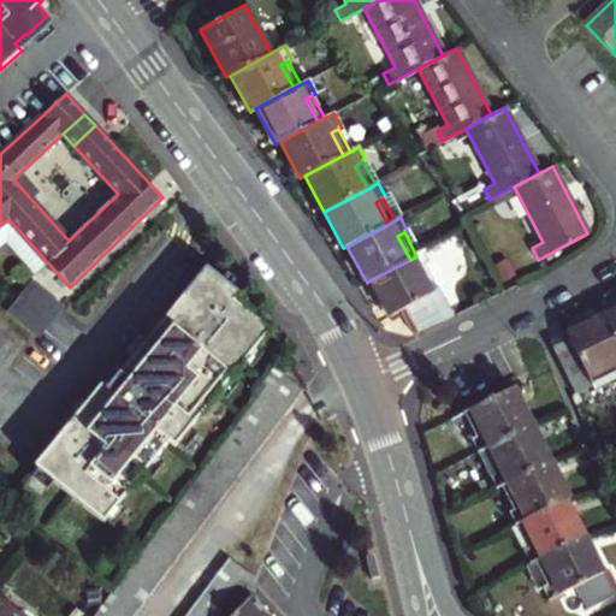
[(416,256),(410,260),(369,280),(389,317),(398,311),(410,332),(451,315),(428,268),(431,267),(424,253),(416,256)]
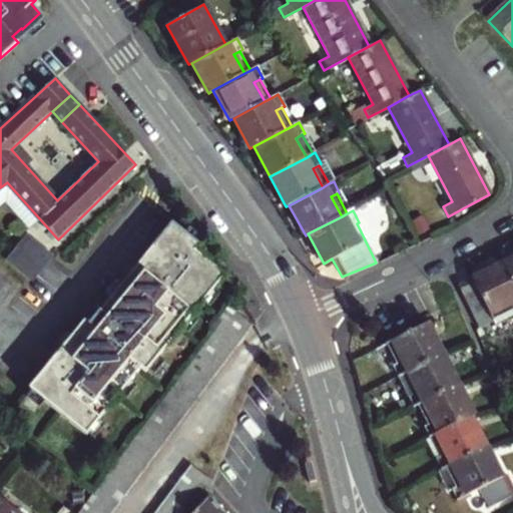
[(144,372),(223,276),(193,250),(198,245),(171,222),(89,324),(84,320),(28,388),(85,435),(139,368),(144,372)]
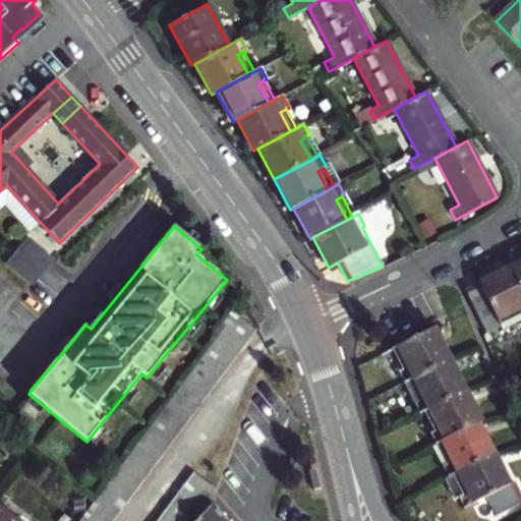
[(29,239),(9,265),(35,285),(54,258),(29,239)]
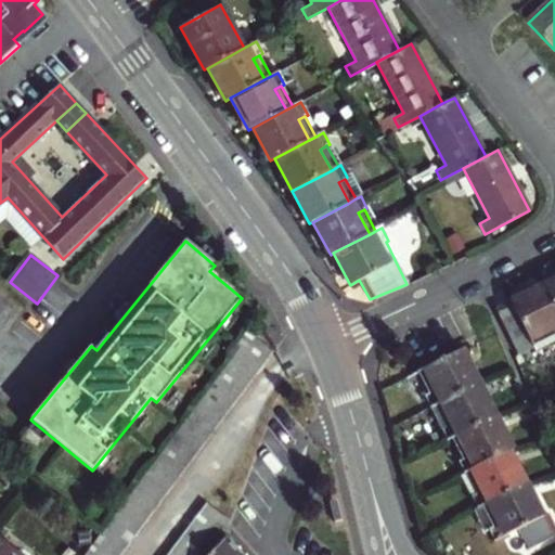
[(554,280),(542,286),(554,311),(554,280)]
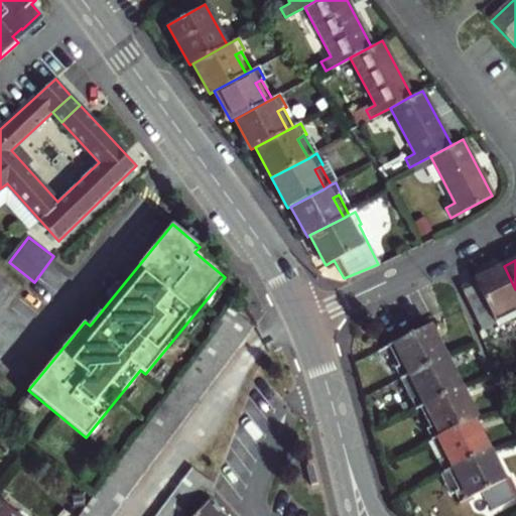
[(515,289),(504,266),(460,288),(478,333),(496,324),(493,317),(511,308),(514,314),(515,316),(515,289)]
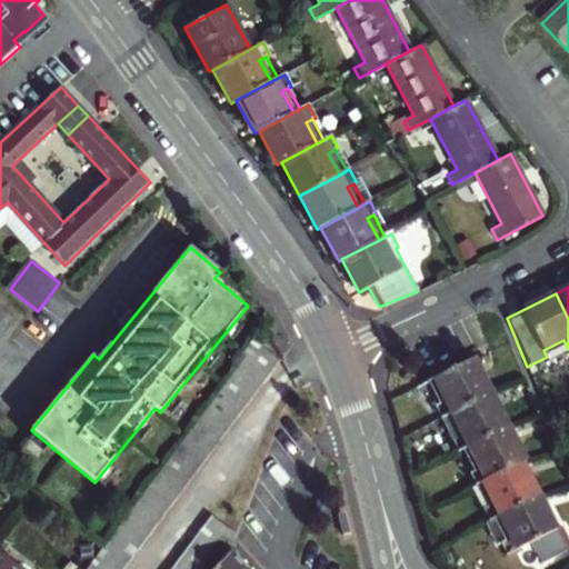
[(543,350),(547,357),(567,347),(563,340),(543,350)]
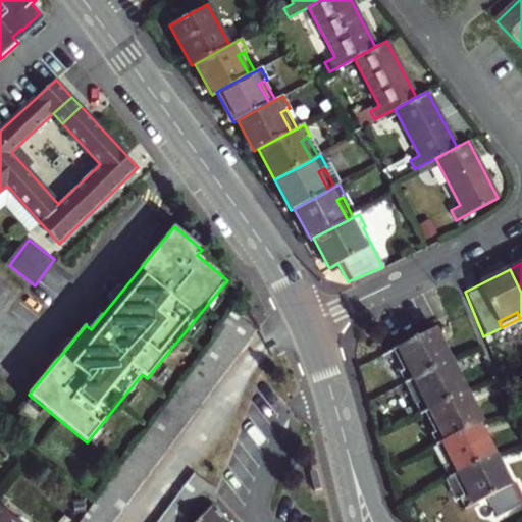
[(404,382),(450,360),(434,328),(390,350),(377,356),(394,387),(404,382)]
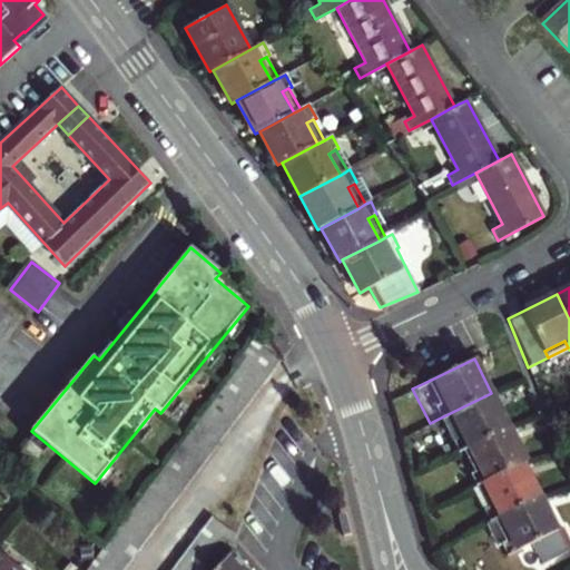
[(242,366),(234,379),(256,395),(264,384),(242,366)]
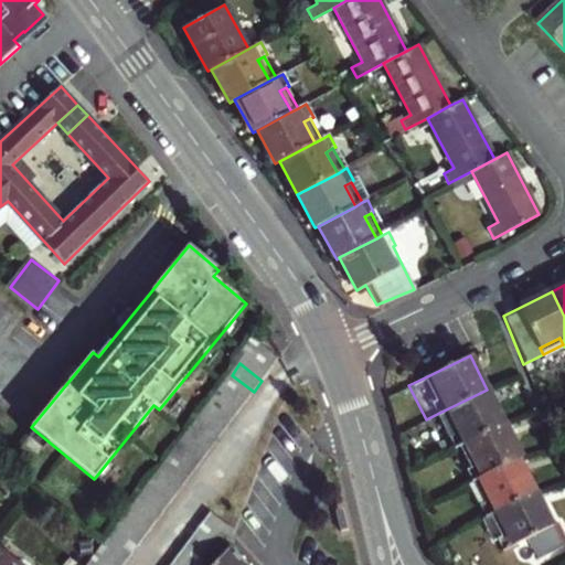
[(232,375),(223,386),(245,403),(254,392),(232,375)]
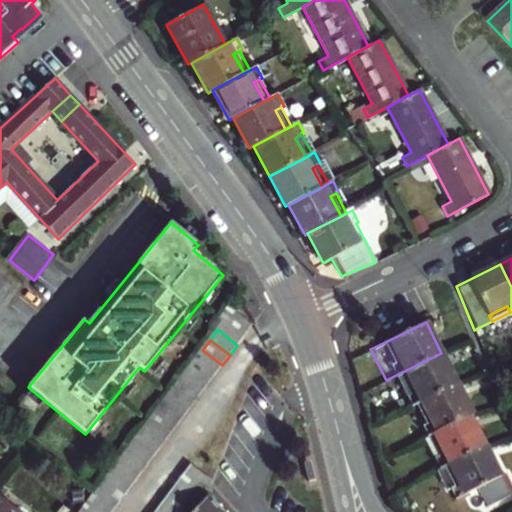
[(202,350),(195,360),(215,375),(222,365),(202,350)]
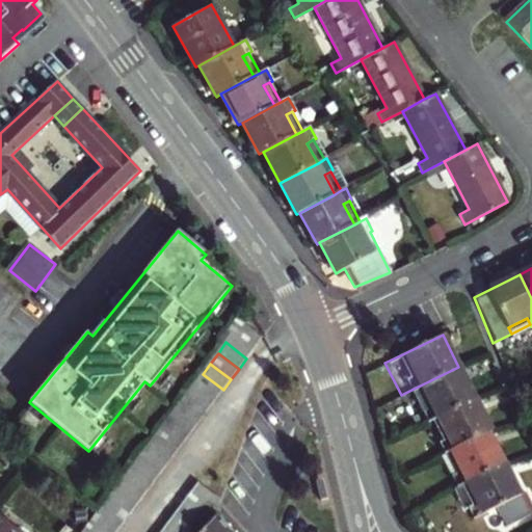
[(474,398),(458,367),(411,390),(427,422),(429,421),(435,418),(474,398)]
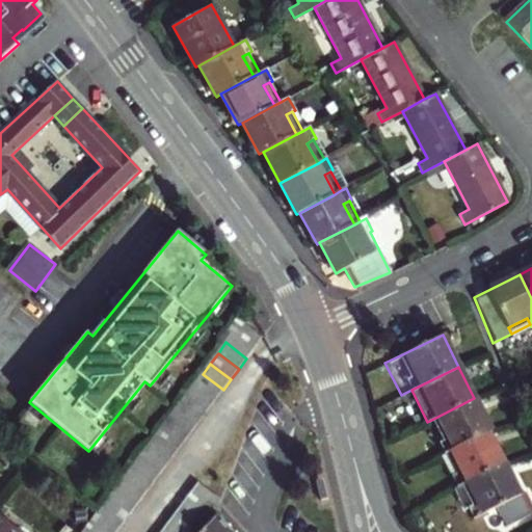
[(490,431),(474,398),(435,418),(446,437),(440,441),(436,443),(443,455),(488,432),(490,431)]
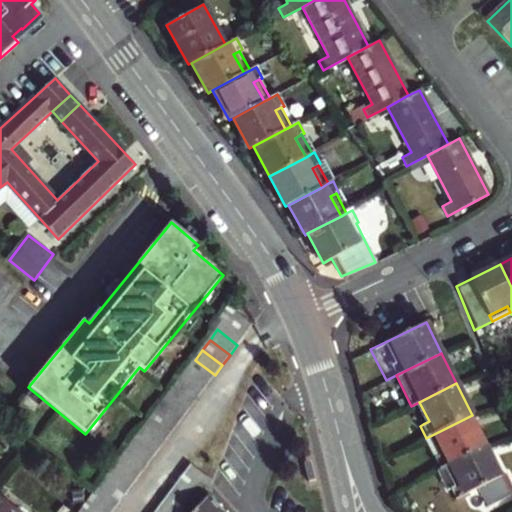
[(419,402),(413,405),(423,424),(429,421),(419,402)]
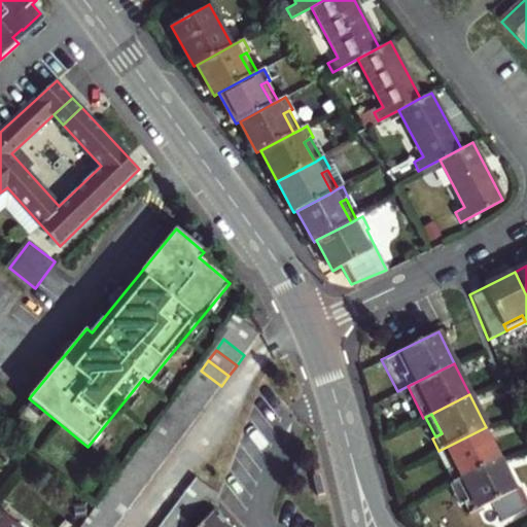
[(499,460),(484,428),(438,451),(436,452),(453,483),(499,460)]
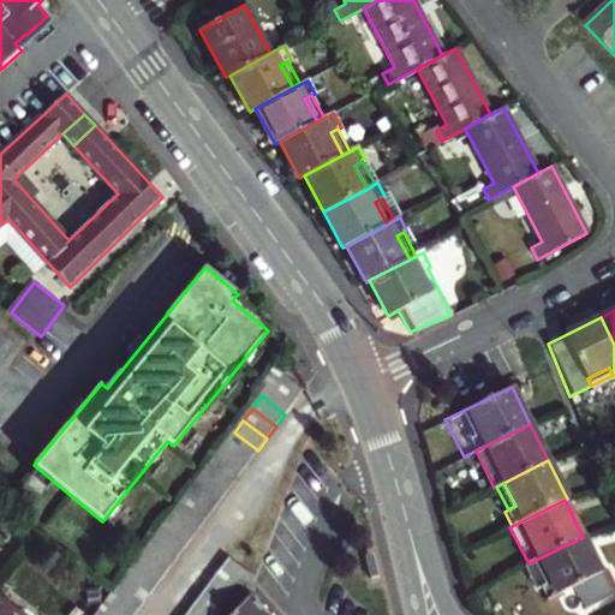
[(601,572),(583,537),(529,563),(547,599),(577,584),(589,608),(614,593),(614,585),(607,568),(601,572)]
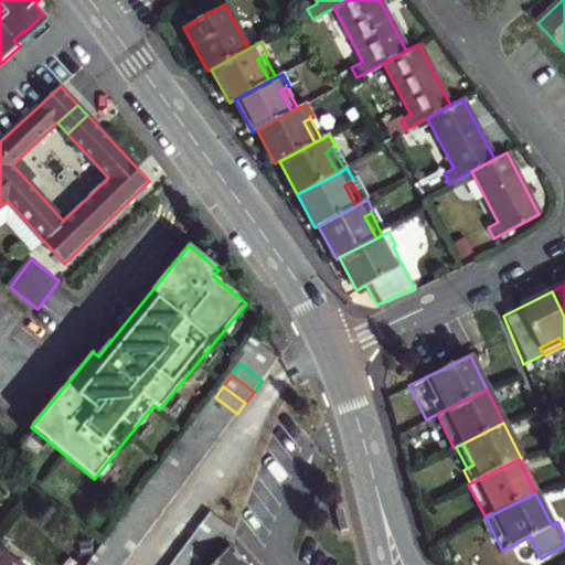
[(210,513),(202,525),(225,543),(233,532),(210,513)]
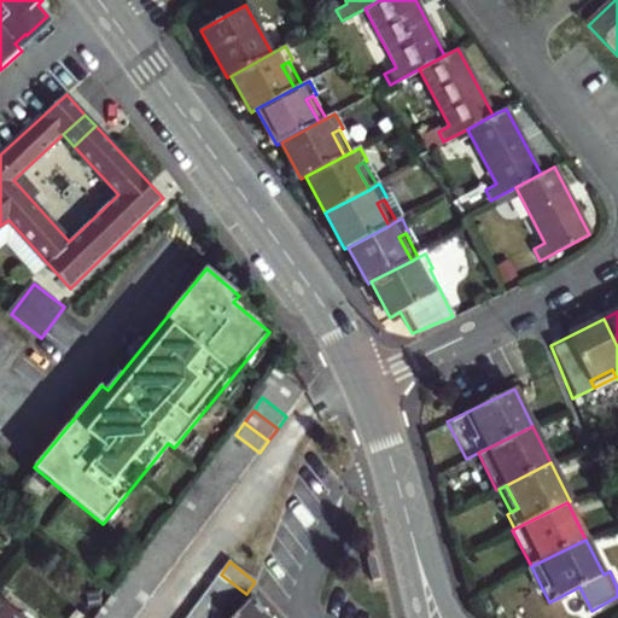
[(246,594),(221,575),(211,587),(237,606),(246,594)]
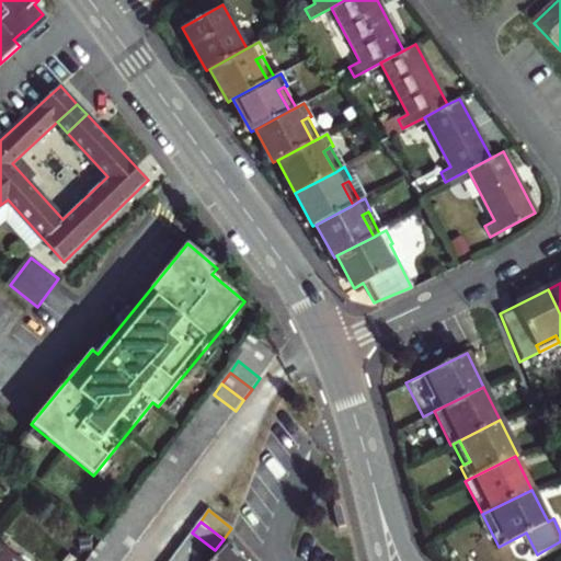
[(215,550),(192,533),(183,544),(207,560),(215,550)]
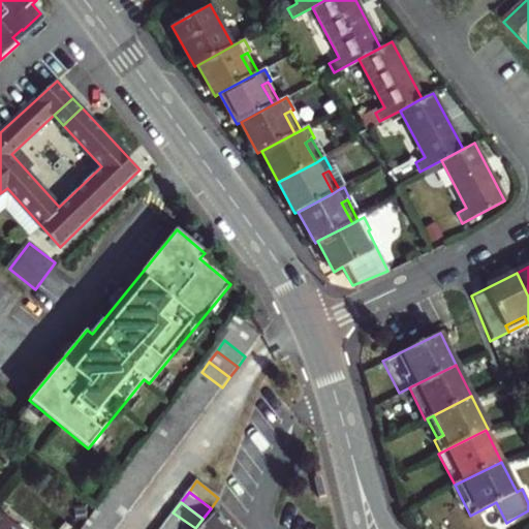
[(200,528),(232,528),(217,511),(200,528)]
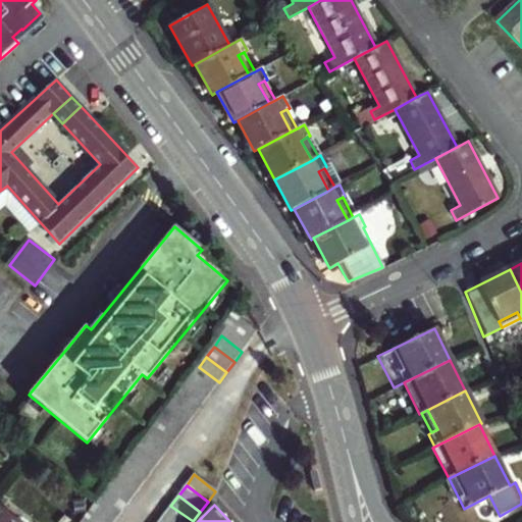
[(163,515),(172,521),(192,521),(193,521),(170,506),(163,515)]
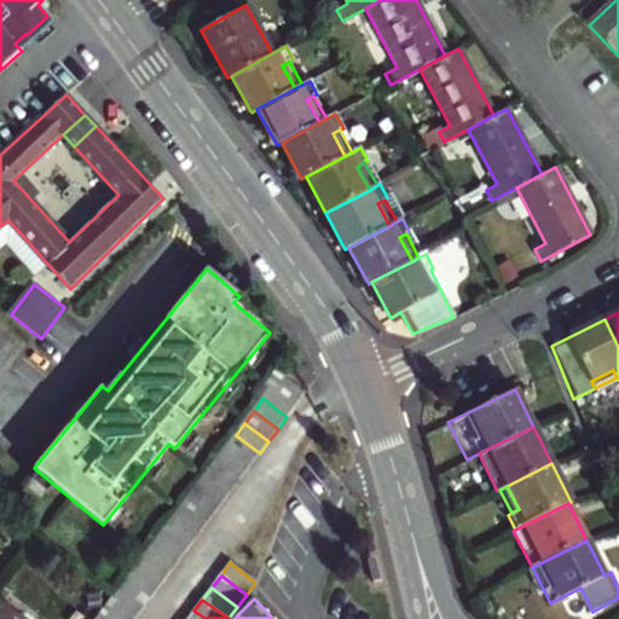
[(22,618),(0,602),(0,618),(22,618)]
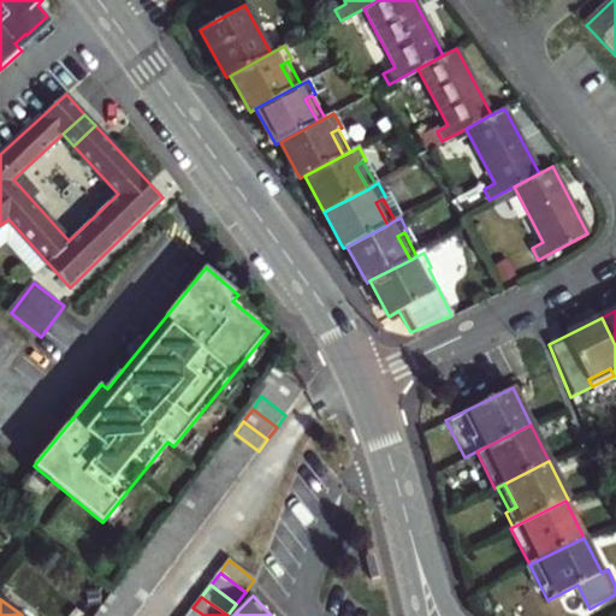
[(128,615),(107,600),(99,612),(104,615),(128,615)]
